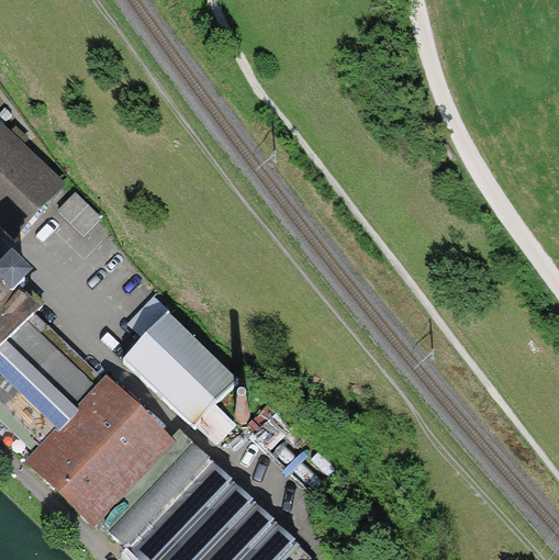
[(64,182),(0,125),(0,230),(11,238),(64,182)]
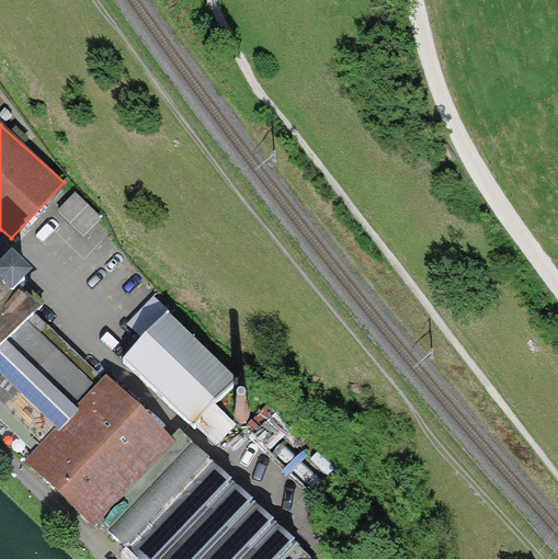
[(73,190),(56,209),(82,234),(100,215),(73,190)]
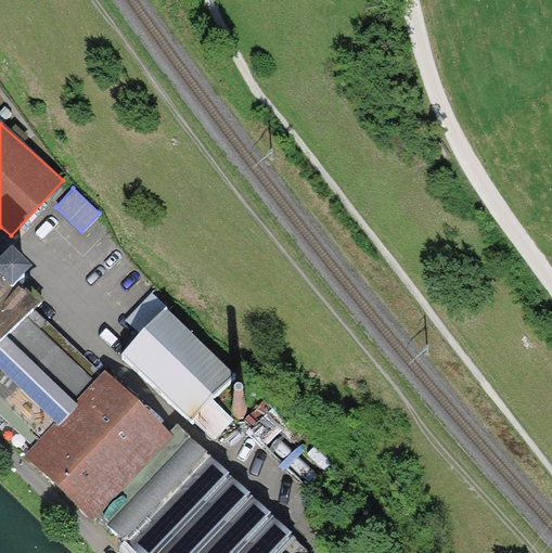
[(0,339),(31,308),(42,298),(16,275),(30,261),(9,243),(0,252),(0,339)]
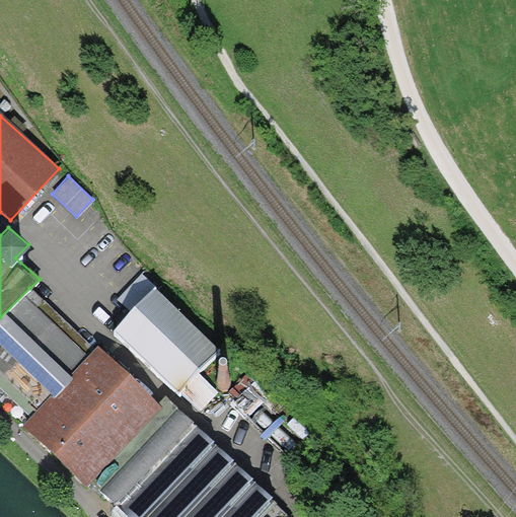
[(117,297),(131,310),(153,286),(139,273),(117,297)]
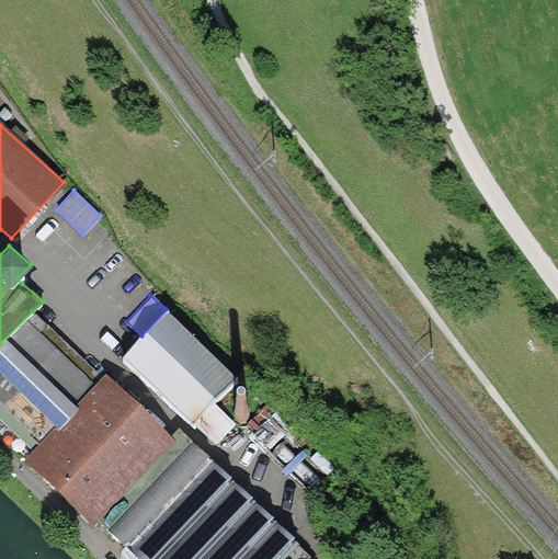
[(189,422),(234,373),(166,309),(141,335),(120,360),(189,422)]
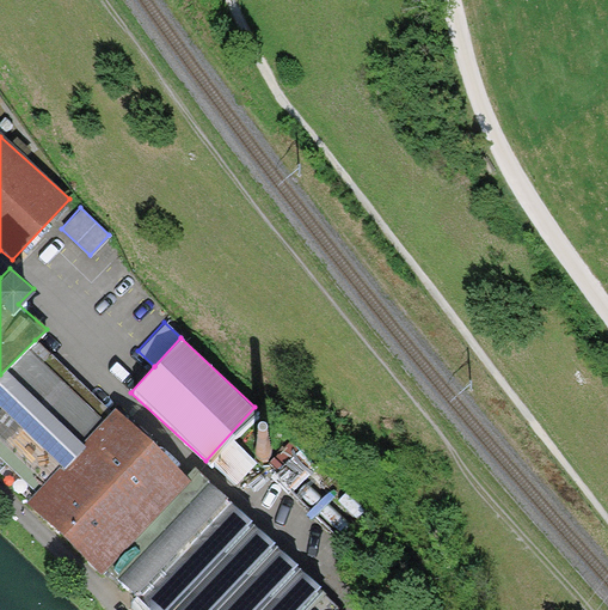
[(108,410),(35,340),(0,374),(0,456),(35,488),(108,410)]
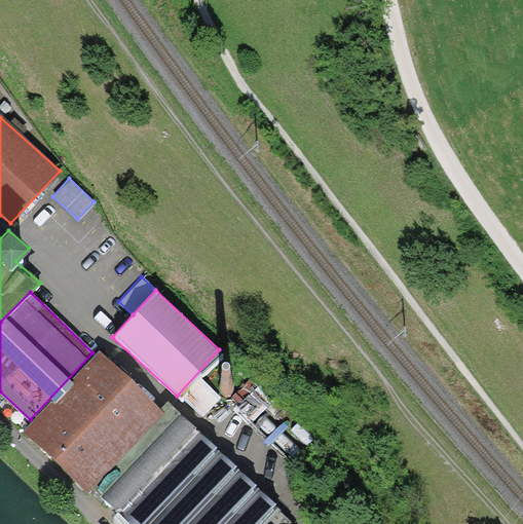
[(21,429),(89,493),(166,411),(98,347),(92,352),(30,419),(21,429)]
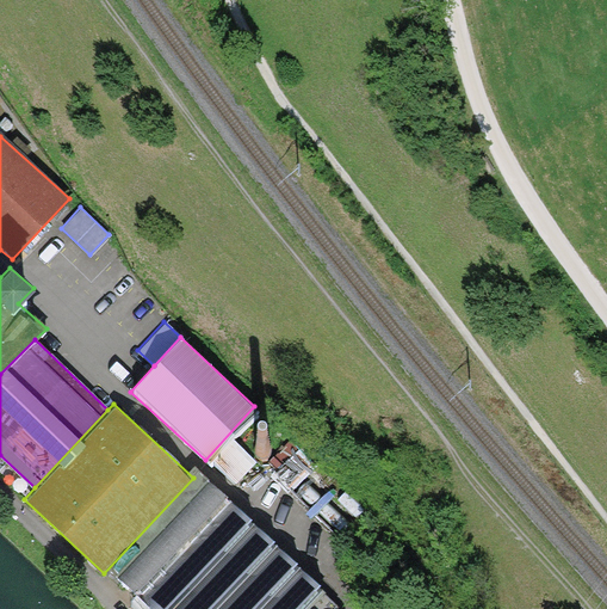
[(193,478),(104,573),(142,608),(329,608),(336,603),(192,463),(183,473),(193,478)]
